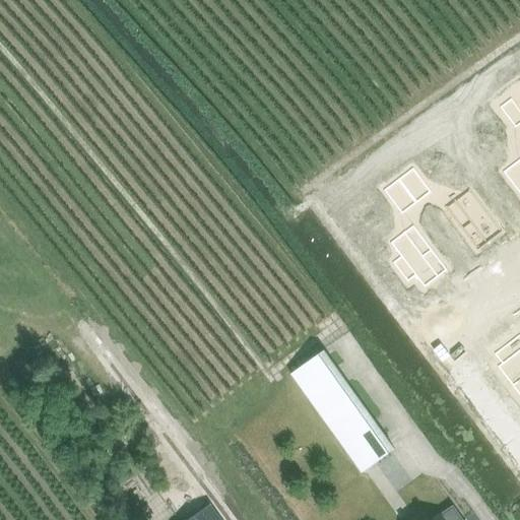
[(519,110),(512,99),(500,108),(516,128),(519,124),(519,110)]
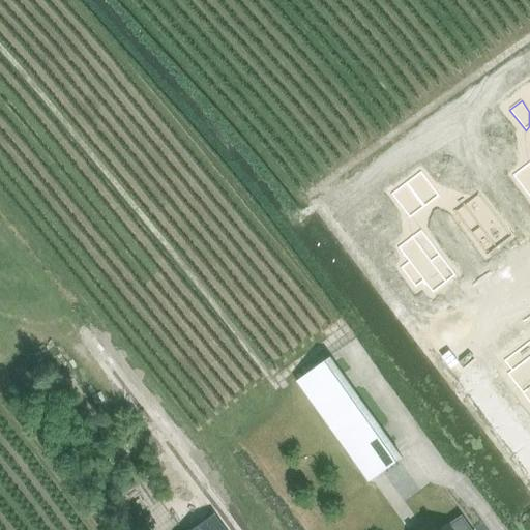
[(529,164),(513,177),(529,198),(529,164)]
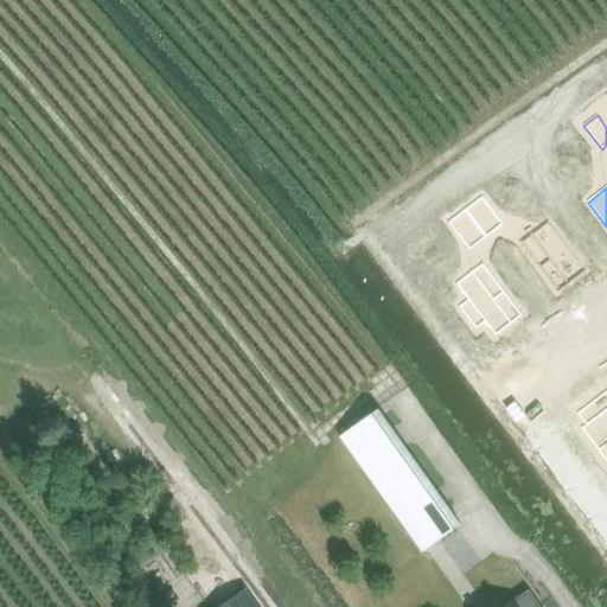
[(481,204),(468,213),(486,237),(499,228),(481,204)]
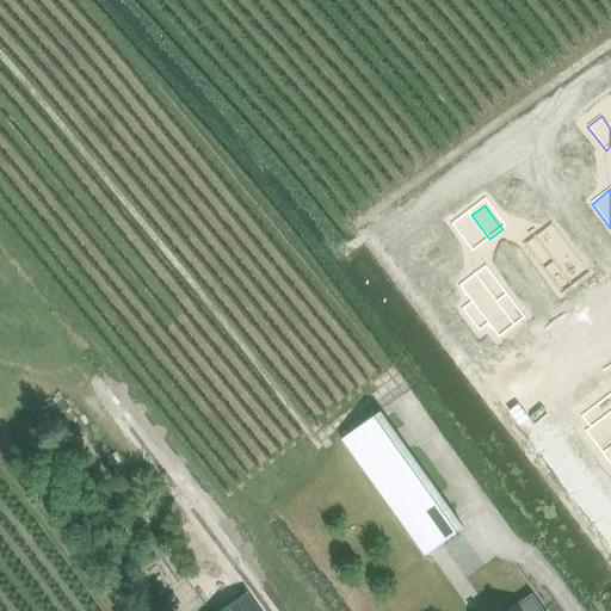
[(471,215),(458,226),(476,250),(489,239),(471,215)]
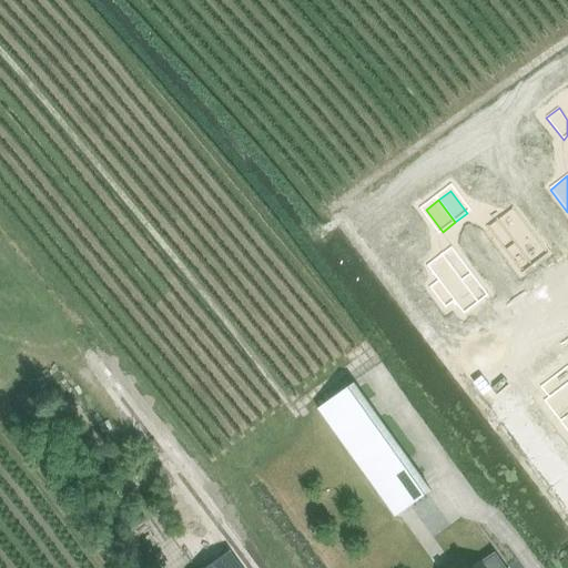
[(518,214),(492,234),(521,273),(548,253),(518,214)]
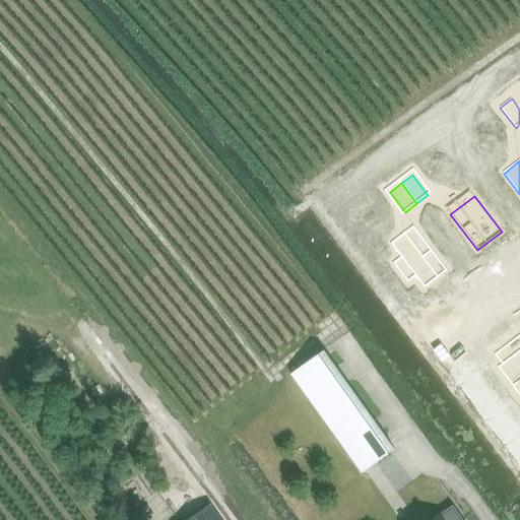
[(401,258),(393,264),(407,282),(415,276),(425,287),(447,270),(419,236),(397,252),(401,258)]
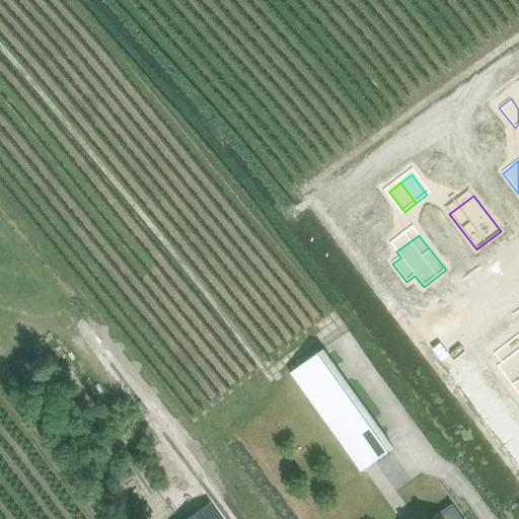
[(511,342),(504,347),(506,350),(511,356),(518,351),(511,342)]
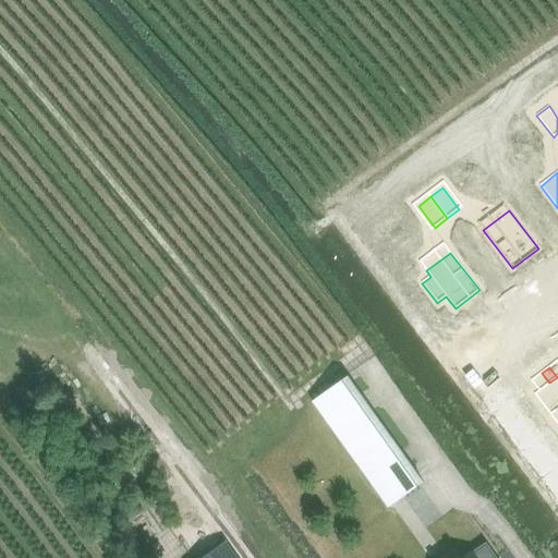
[(314,401),(390,507),(425,482),(350,376),(314,401)]
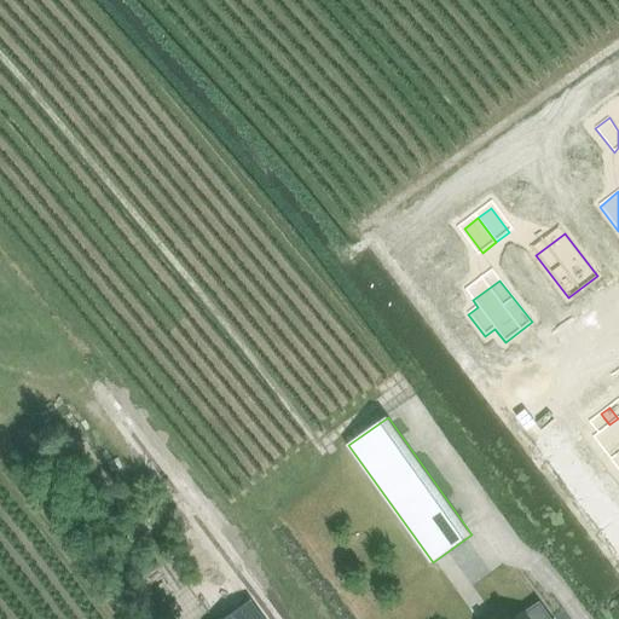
[(603,417),(591,427),(597,434),(609,424),(603,417)]
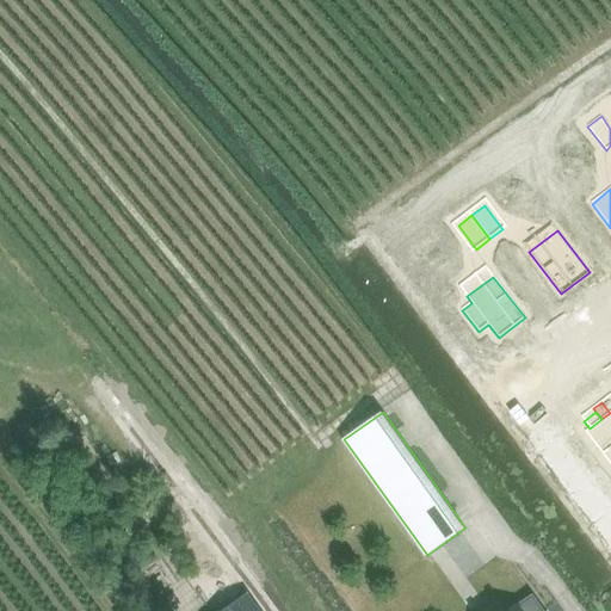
[(590,429),(585,432),(600,454),(610,445),(610,412),(610,413),(602,419),(590,429)]
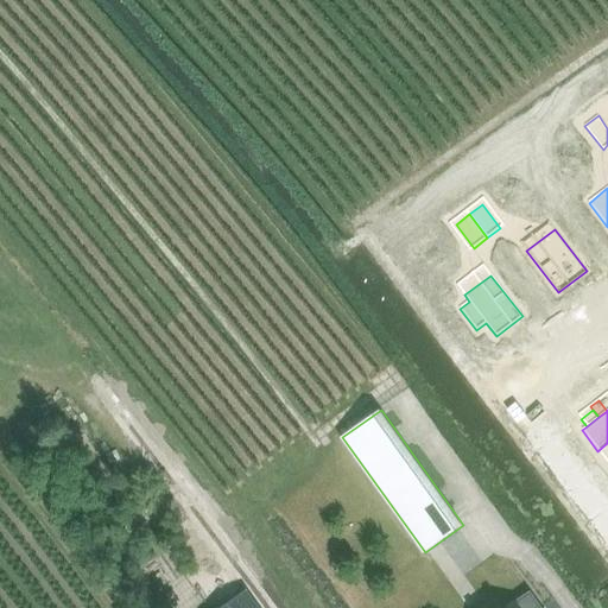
[(607,443),(597,451),(607,464),(607,443)]
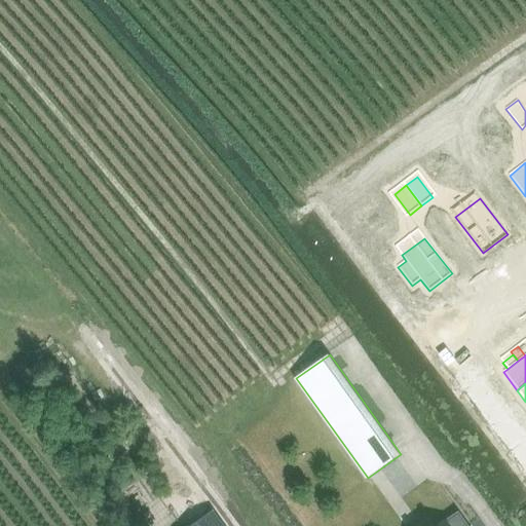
[(224,525),(214,511),(191,525),(224,525)]
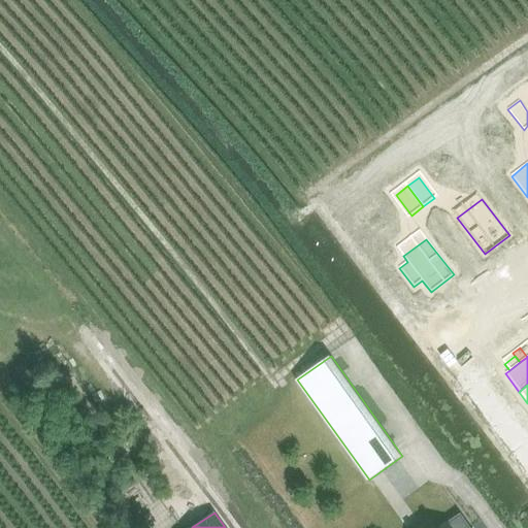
[(469,527),(460,515),(451,522),(450,521),(439,527),(423,527),(421,527),(469,527)]
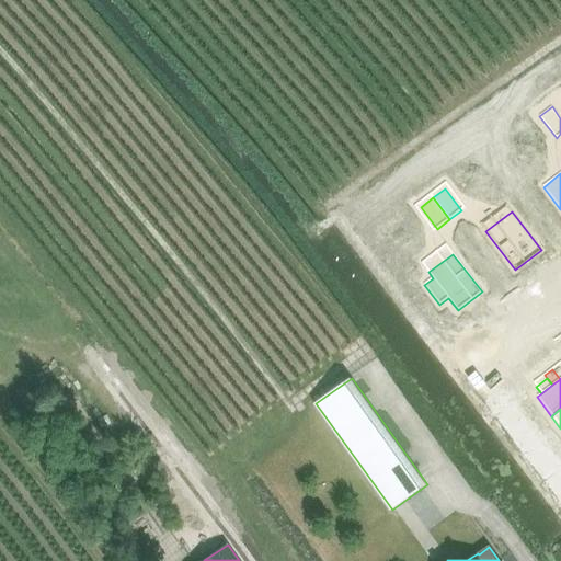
All buildings are outlined.
